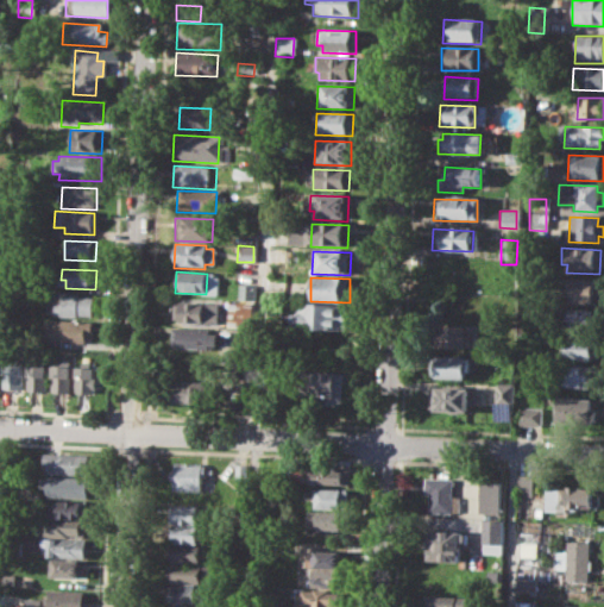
[(567,279),(597,280),(596,305),(567,304),(567,279)]
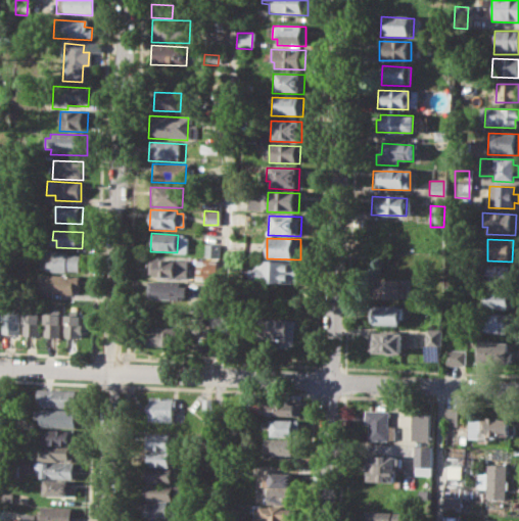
[(202,245),(217,245),(217,259),(202,259),(202,245)]
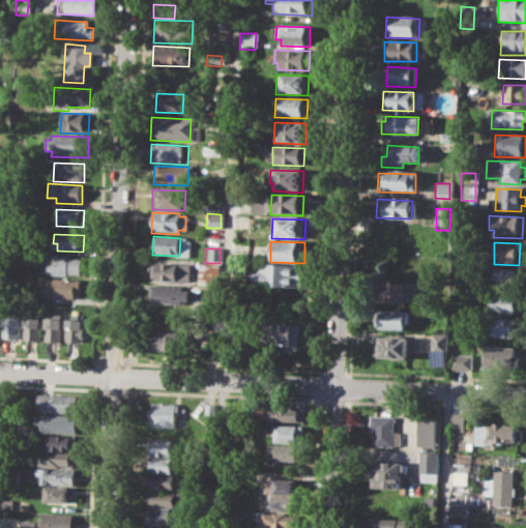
[(42,255),(66,256),(66,260),(79,260),(78,277),(45,275),(45,272),(38,272),(39,263),(42,263),(42,255)]
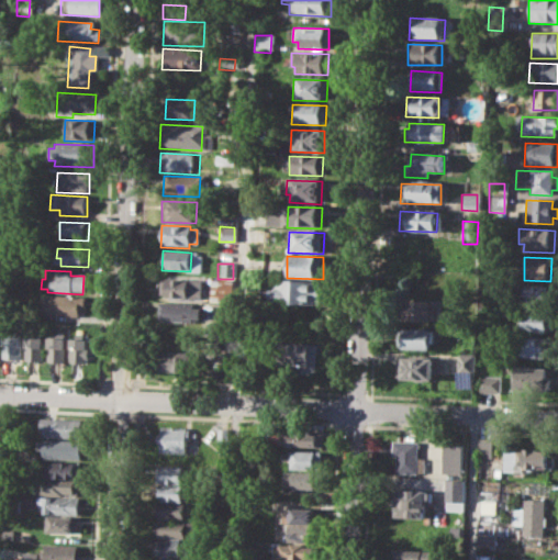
[(160,280),(191,281),(191,300),(159,299),(160,280)]
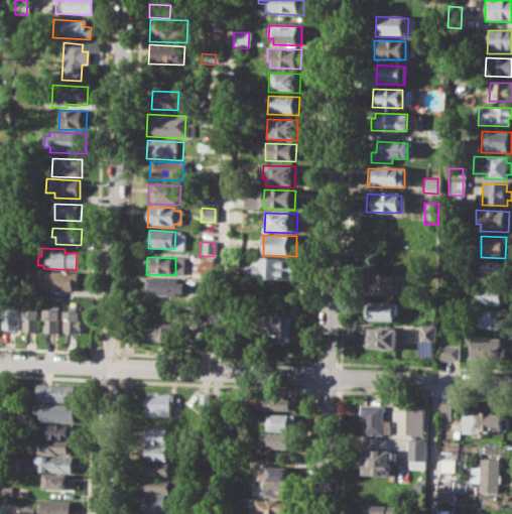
[(250,257),(297,259),(296,281),(244,279),(245,266),(250,267),(250,257)]
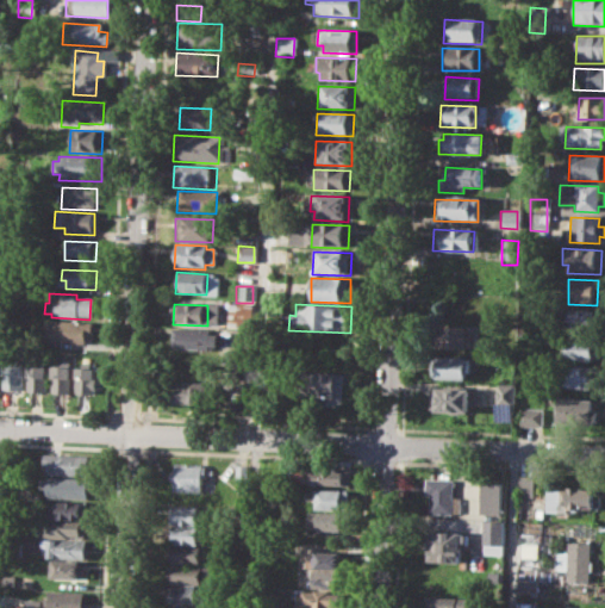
[(249,306),(226,305),(226,329),(249,330),(249,306)]
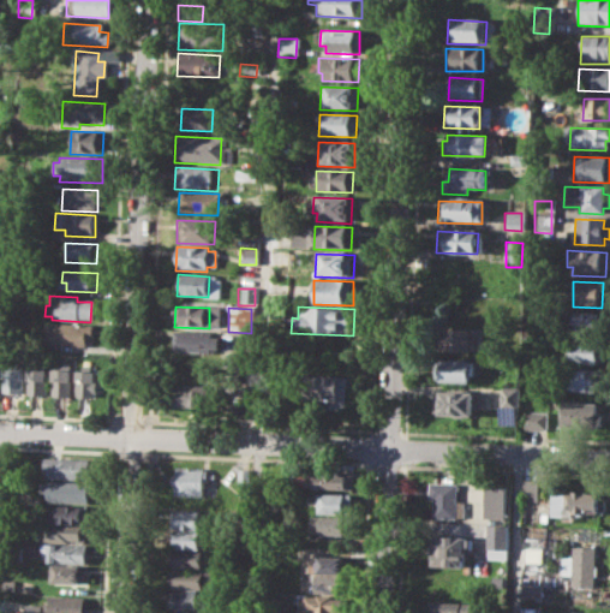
[(572,314),(602,314),(600,337),(570,335),(572,314)]
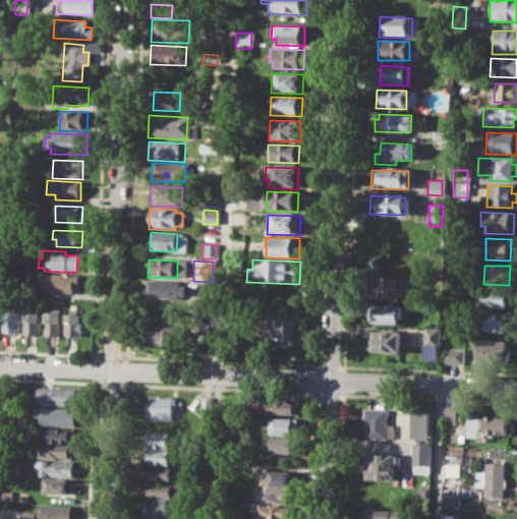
[(38,274),(79,276),(79,287),(72,287),(72,295),(42,293),(42,289),(37,289),(38,274)]
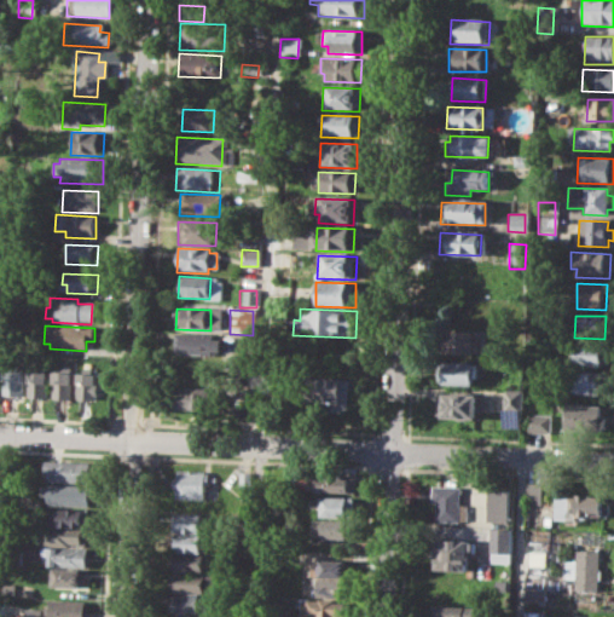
[(441,332),(478,333),(476,349),(471,349),(471,356),(441,355),(441,332)]
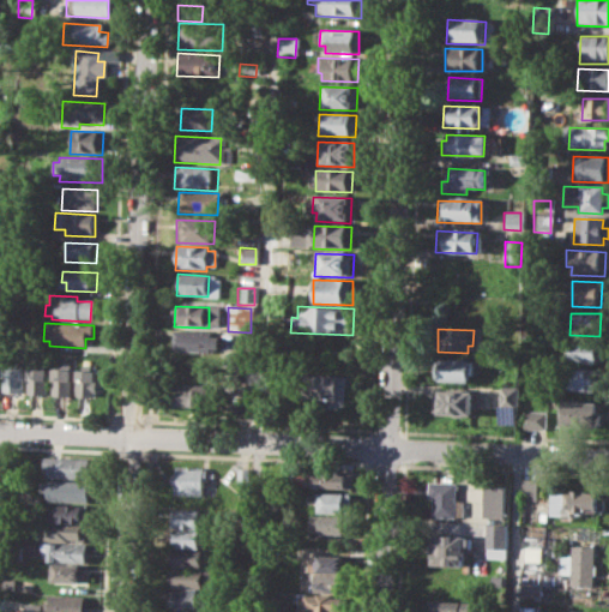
[(173,331),(218,333),(217,354),(172,353),(173,331)]
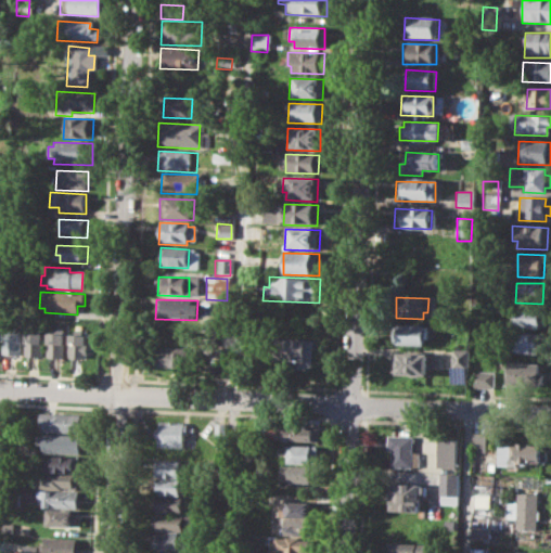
[(511,308),(547,309),(546,330),(510,329),(511,308)]
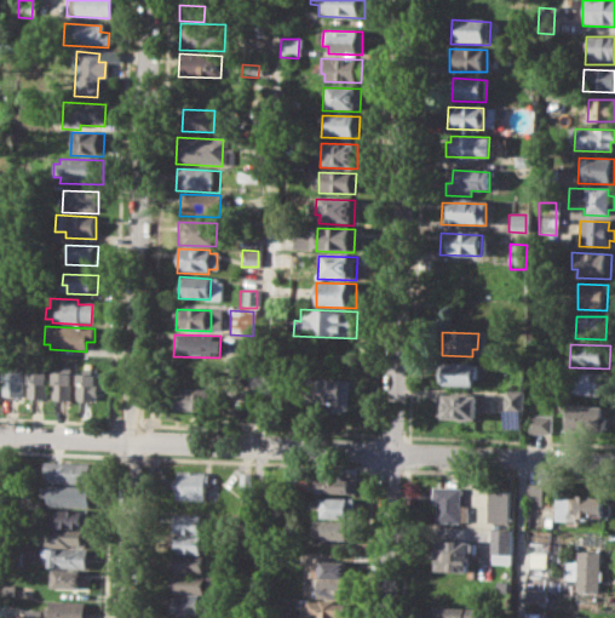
[(438,364),(476,365),(476,379),(471,379),(471,388),(438,387),(438,364)]
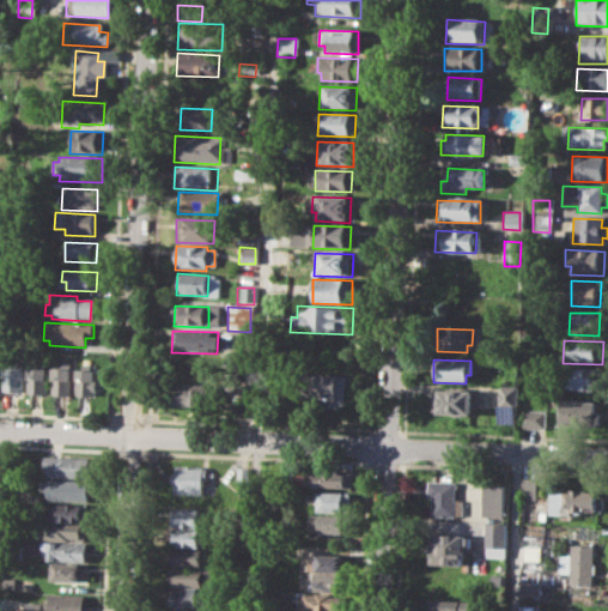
[(1,362),(20,363),(19,394),(0,393),(1,362)]
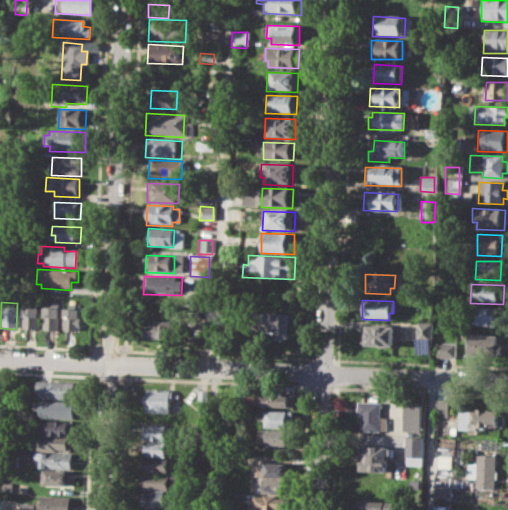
[(22,303),(36,304),(35,330),(21,329),(22,303)]
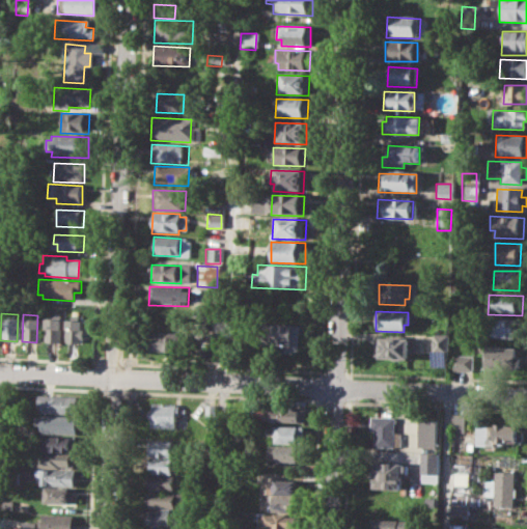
[(44,316),(60,316),(59,343),(43,342),(44,316)]
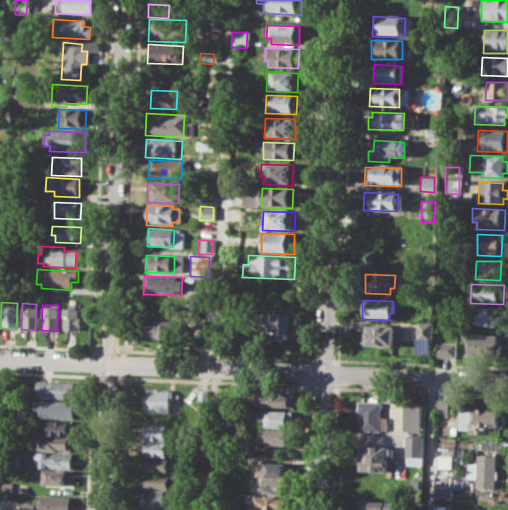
[(63,309),(66,309),(66,306),(75,306),(75,310),(80,310),(79,332),(62,331),(63,309)]
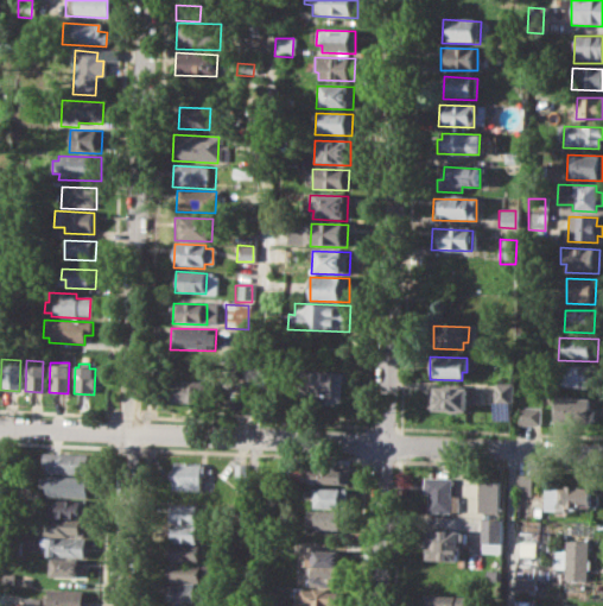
[(564,366),(597,367),(597,389),(563,387),(564,366)]
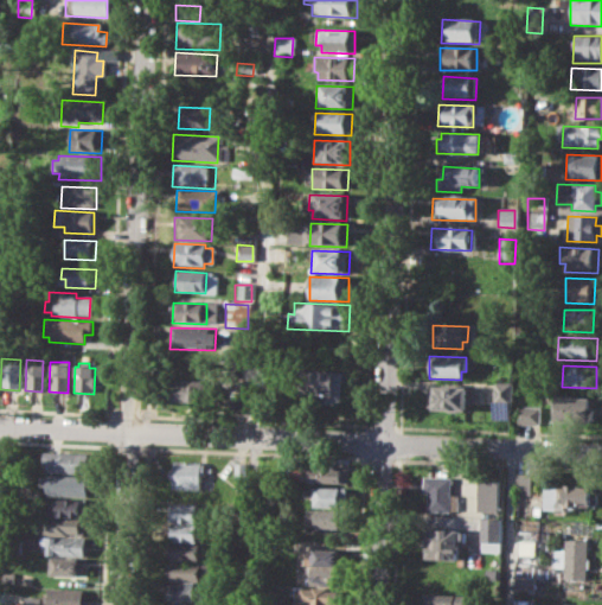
[(300,373),(339,374),(338,399),(300,397),(300,373)]
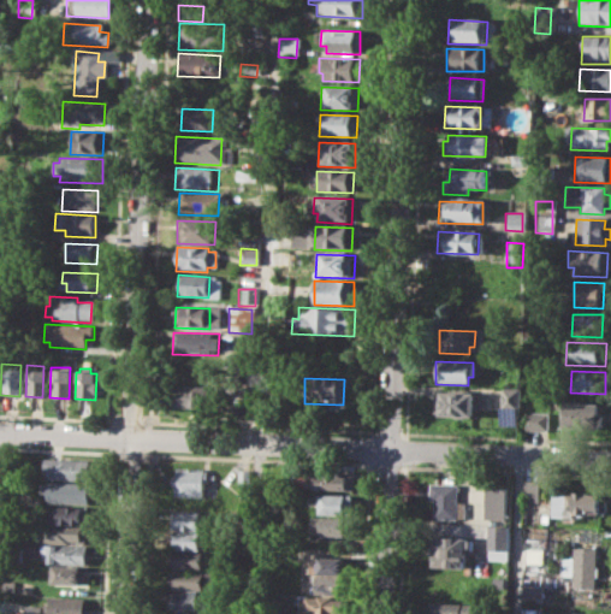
[(171,387),(212,389),(211,411),(170,408),(171,387)]
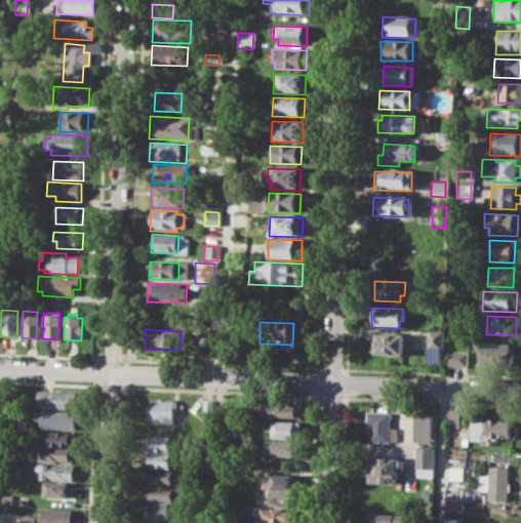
[(427,332),(441,333),(441,349),(426,348),(427,332)]
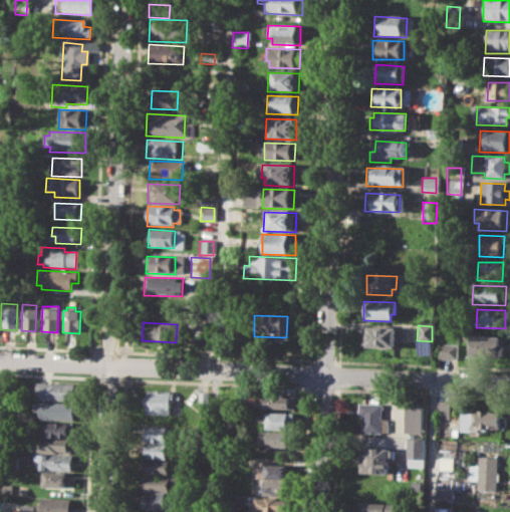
[(361,328),(395,329),(394,348),(361,347),(361,328)]
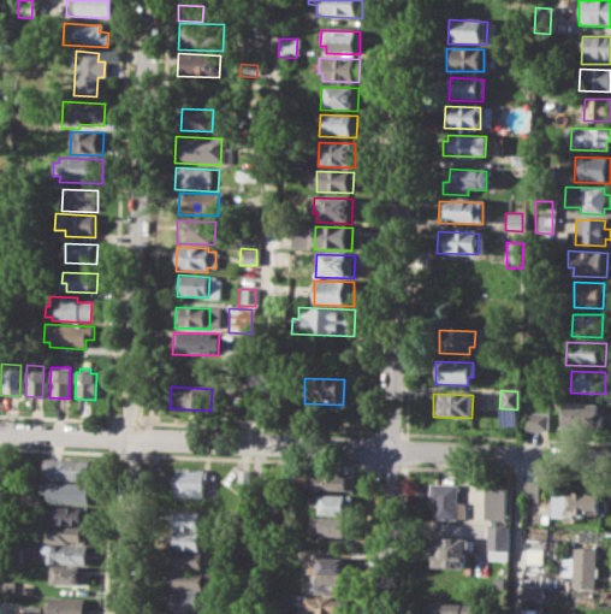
[(233,405),(250,405),(250,421),(233,420),(233,405)]
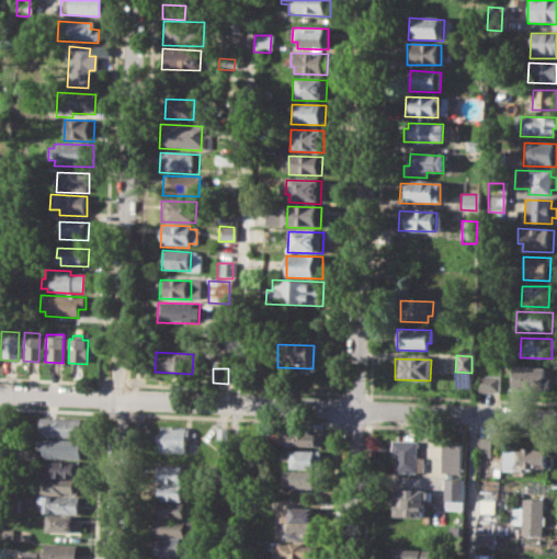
[(510,368),(545,368),(545,378),(549,378),(549,392),(510,391),(510,368)]
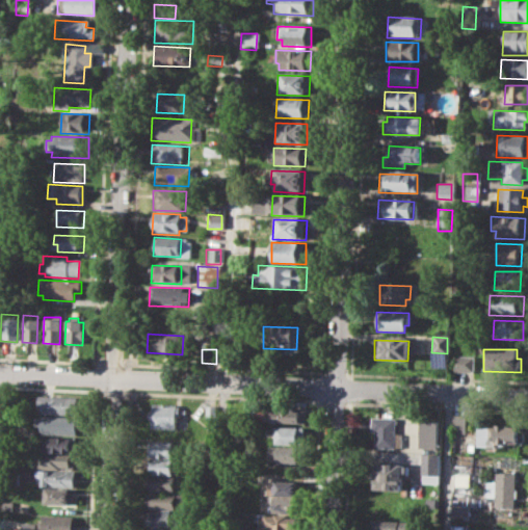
[(451,356),(472,358),(471,373),(451,372),(451,356)]
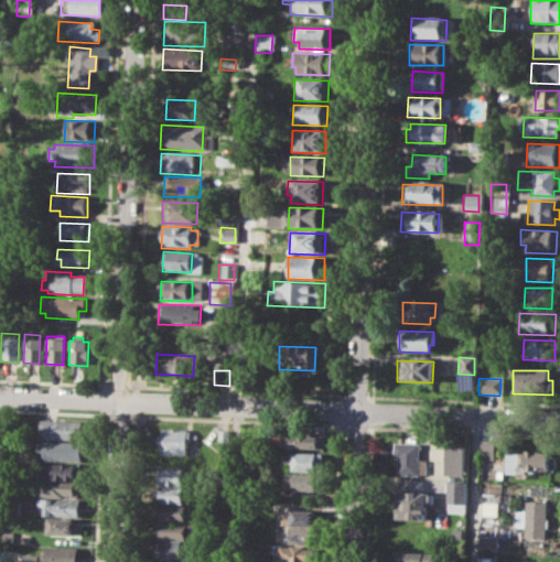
[(39,420),(81,422),(81,441),(42,440),(42,433),(38,433),(39,420)]
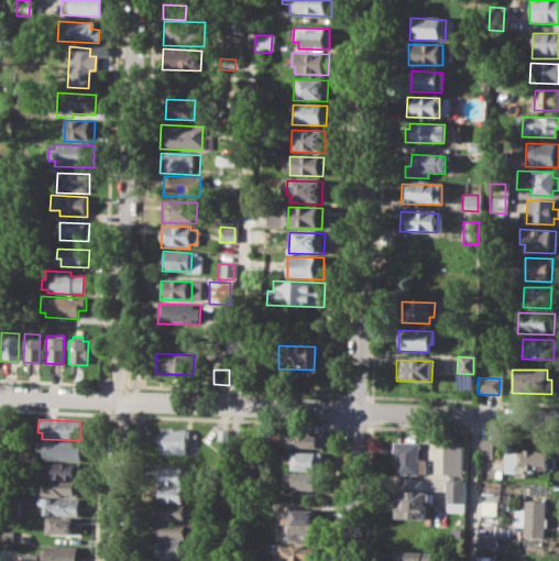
[(159,428),(190,429),(189,442),(185,442),(185,455),(157,455),(159,447),(154,447),(154,436),(159,436),(159,428)]
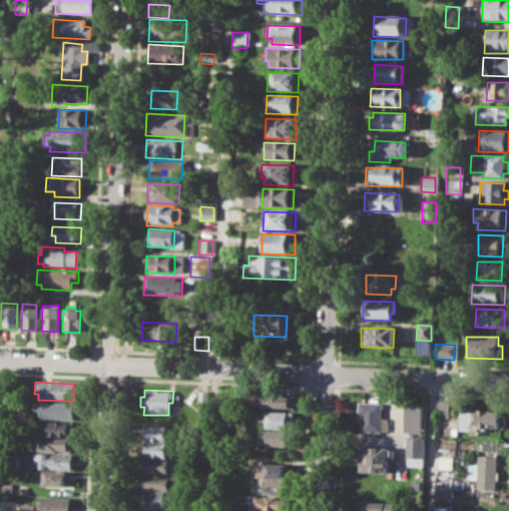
[(252,397),(267,397),(267,392),(293,393),(292,410),(252,408),(252,397)]
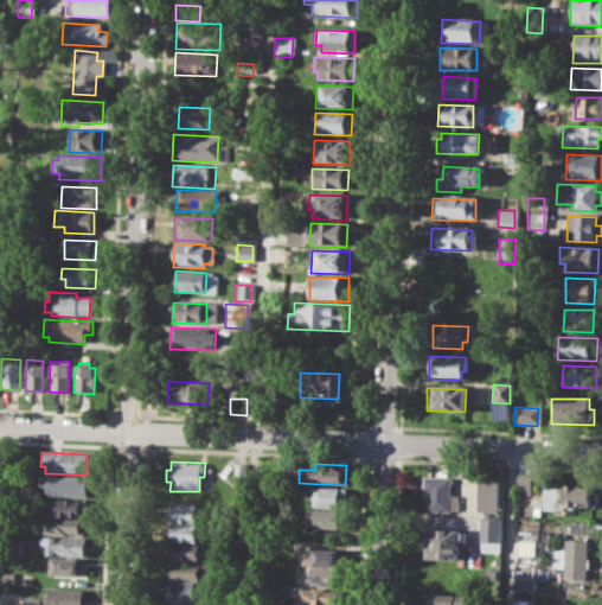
[(230,465),(244,465),(243,483),(230,483),(230,465)]
